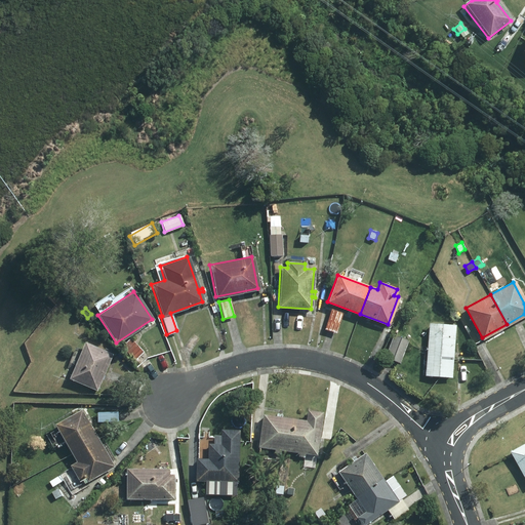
[(341,313),(330,309),(324,328),(335,331),(341,313)]
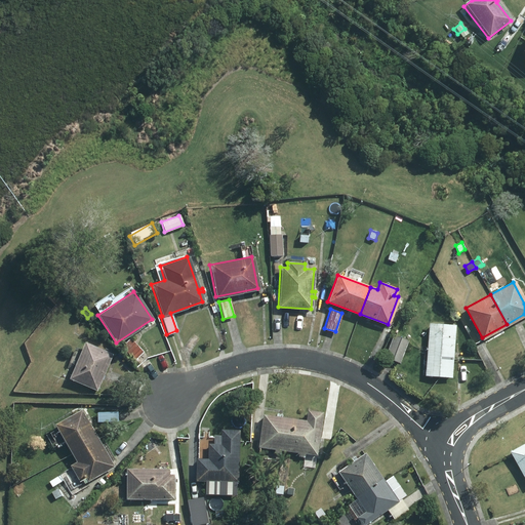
[(450,376),(454,325),(428,323),(425,374),(450,376)]
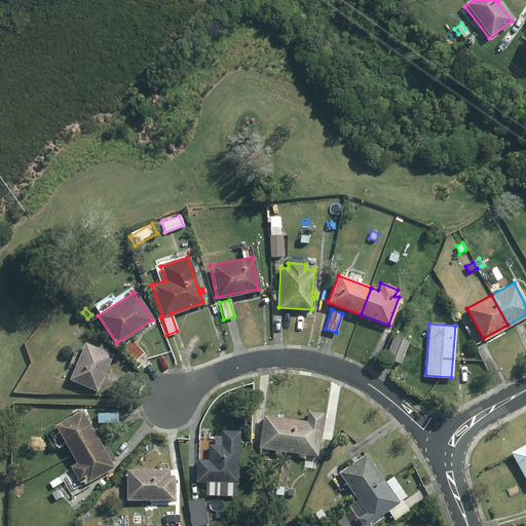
[(408,341),(393,336),(385,358),(400,364),(408,341)]
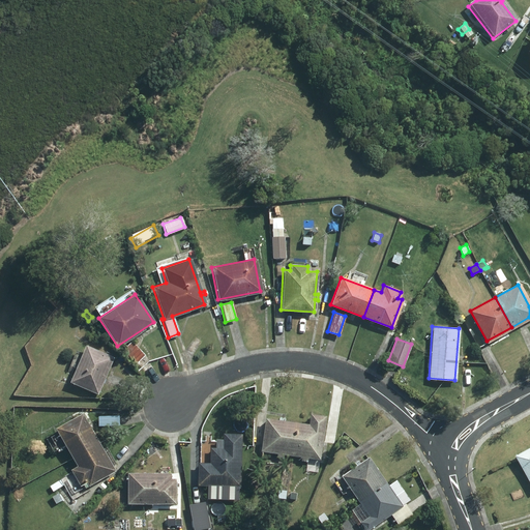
[(143,354),(130,342),(121,350),(135,363),(143,354)]
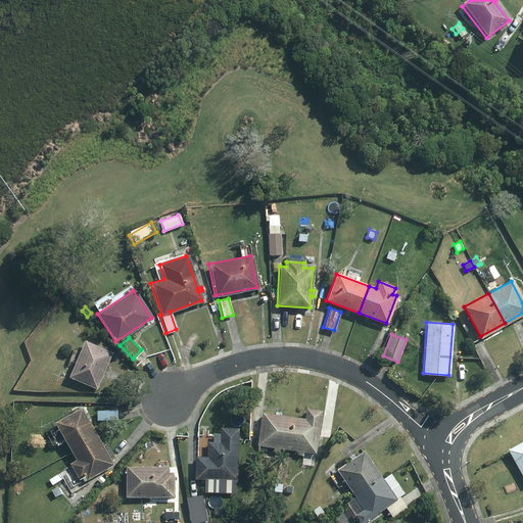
[(67,377),(94,388),(109,352),(82,341),(67,377)]
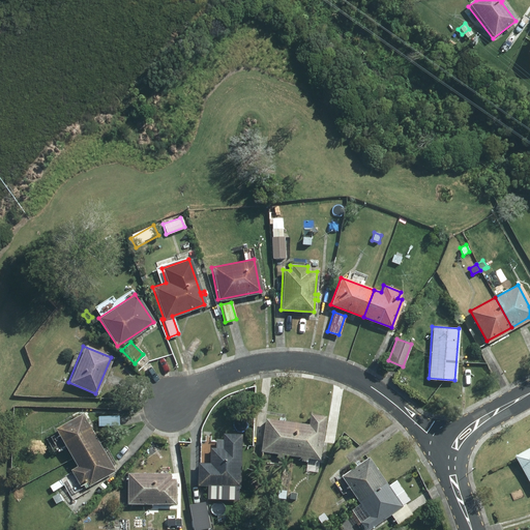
[(70,460),(97,444),(80,414),(54,430),(70,460)]
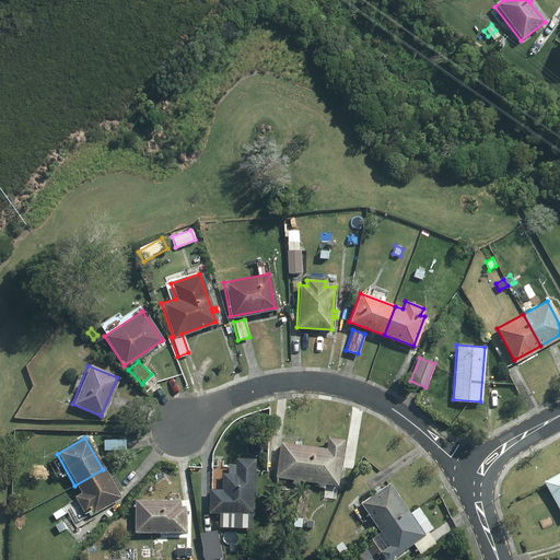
[(315,448),(311,481),(316,481),(316,486),(323,487),(324,482),(336,485),(342,440),(326,439),(325,447),(315,446),(315,448)]
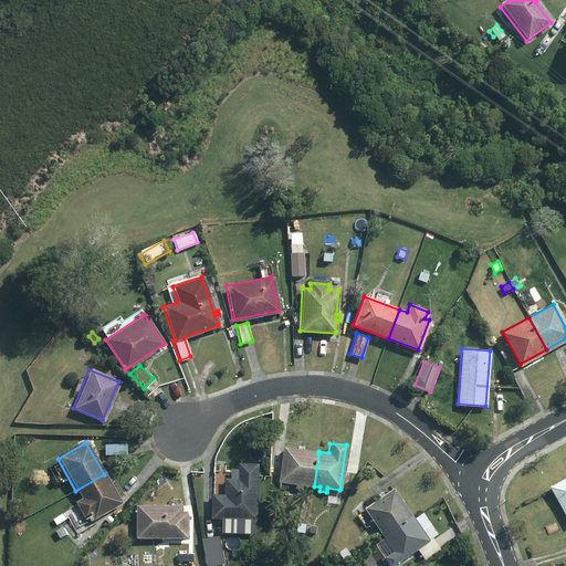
[(318,453),(318,451),(282,447),(278,482),(294,484),(294,488),(301,489),(301,484),(314,486),(318,453)]
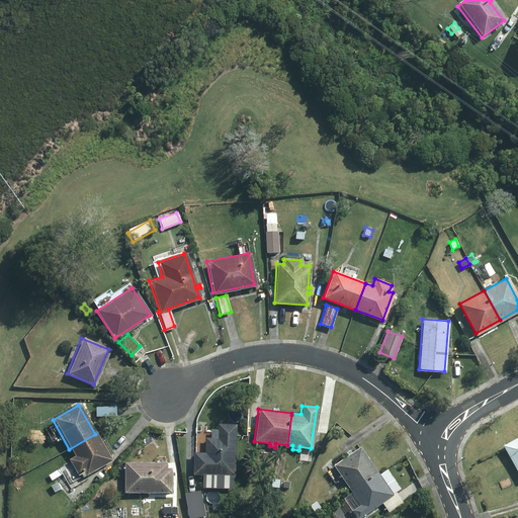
[(194,452),(193,475),(202,475),(202,478),(208,478),(208,475),(233,475),(234,425),(217,424),(217,430),(209,429),(209,432),(194,431),(194,452)]
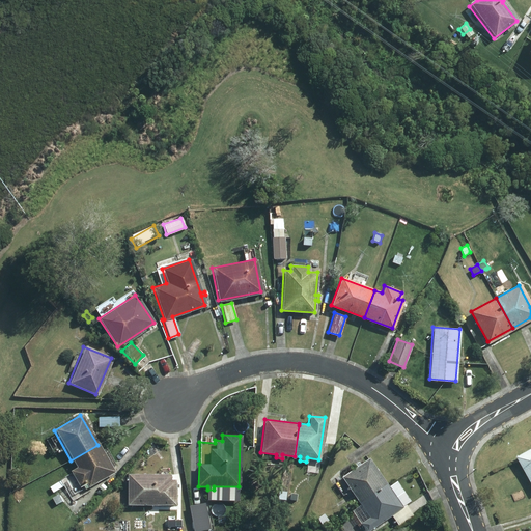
[(98,445),(71,460),(75,467),(70,470),(79,486),(85,482),(87,486),(113,471),(98,445)]
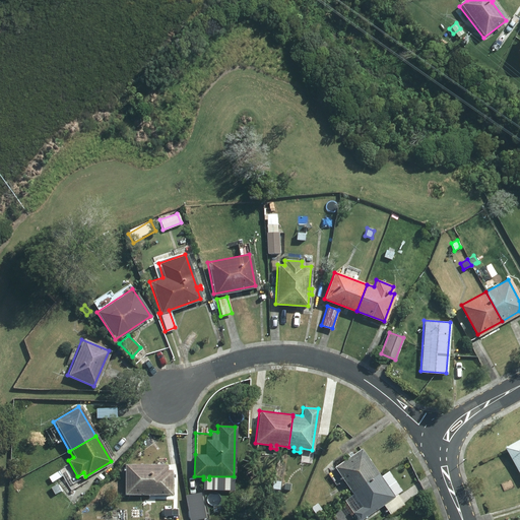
[(519,438),(504,448),(519,475),(519,438)]
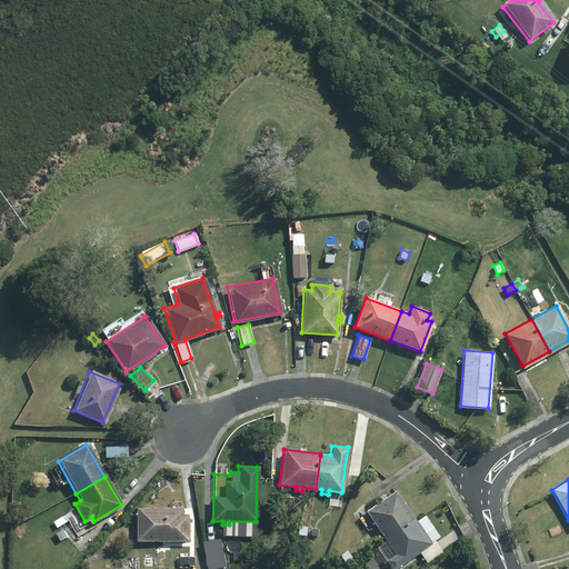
[(388,539),(413,521),(393,491),(365,511),(386,541),(388,539)]
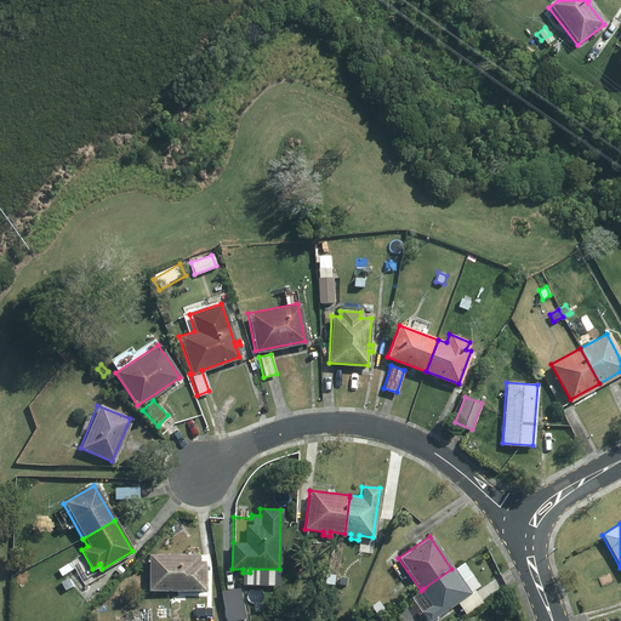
[(148,554),(148,590),(203,590),(204,562),(198,562),(198,554),(148,554)]
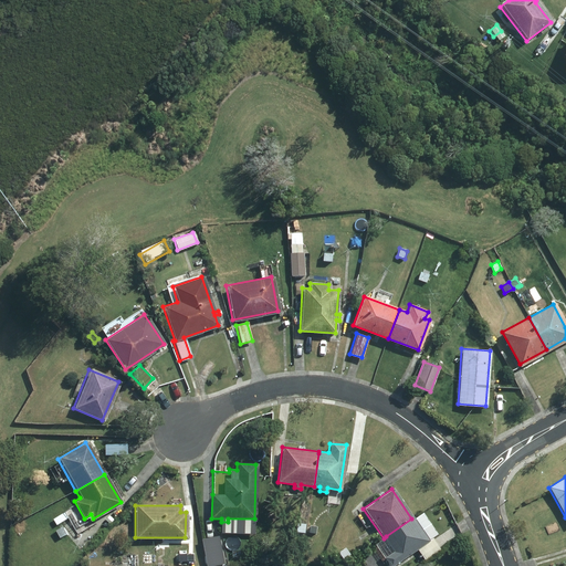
[(386,536),(384,538),(392,552),(385,557),(390,565),(427,540),(411,519),(386,536)]
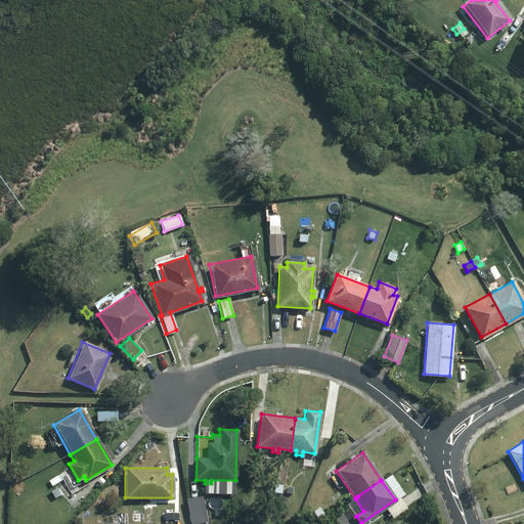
[(282,485),(275,484),(274,492),(282,493),(282,485)]
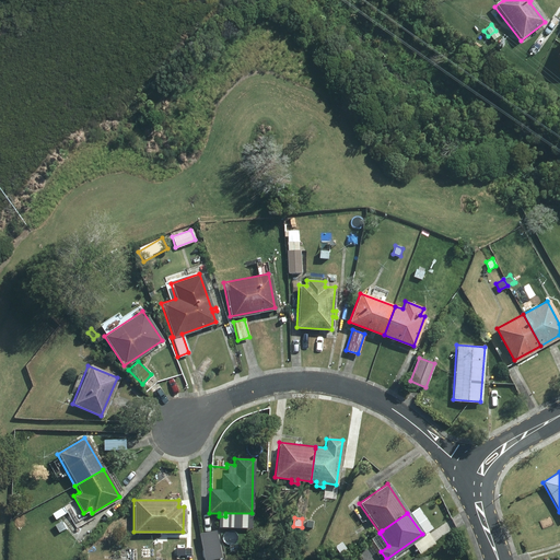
[(66,528),(61,521),(55,525),(59,532),(66,528)]
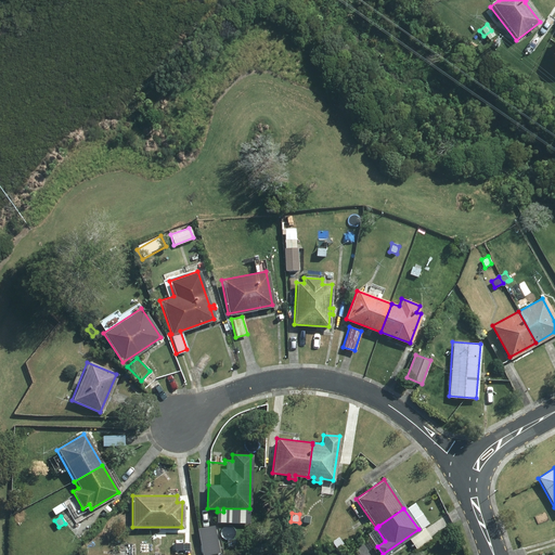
[(216,527),(198,530),(204,554),(222,551),(221,541),(218,542),(216,527)]
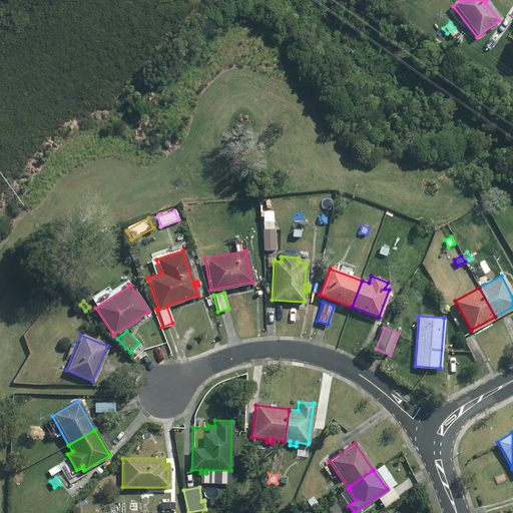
[(313,496),(307,501),(311,507),(318,502),(313,496)]
